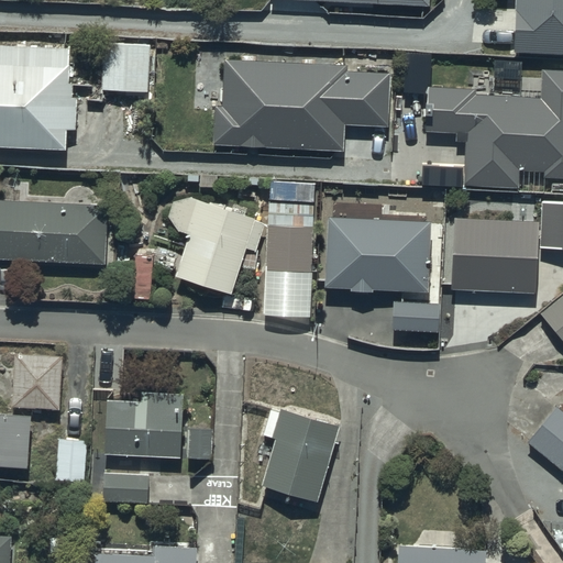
[(562,0),(516,0),(516,12),(473,10),(472,45),(517,47),(517,50),(562,51),(562,0)]
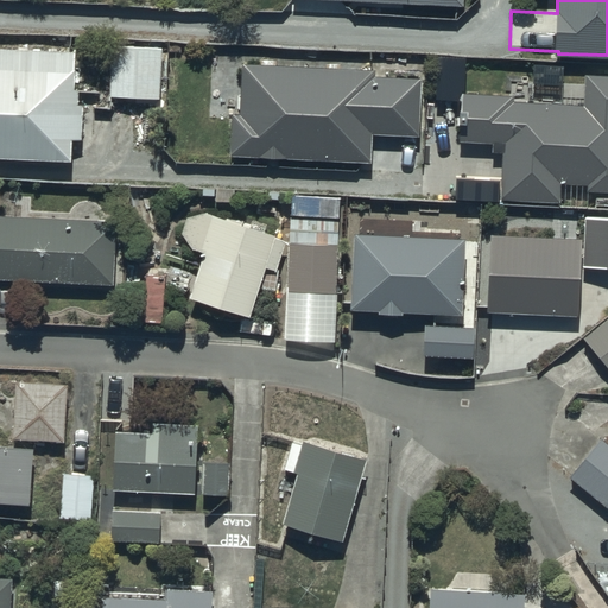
[(162,44),(112,44),(111,97),(160,99),(162,44)]
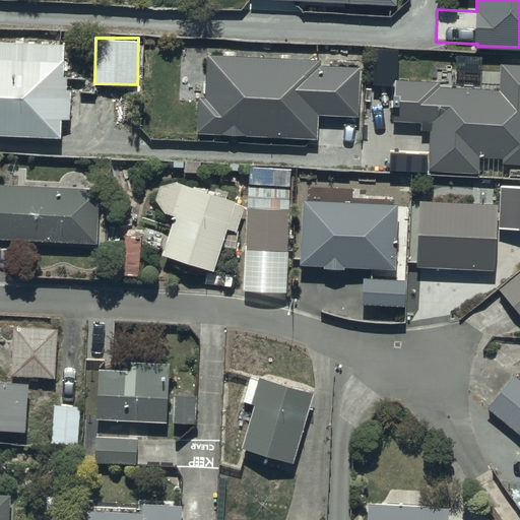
[(65,43),(0,40),(0,134),(63,137),(64,119),(70,119),(71,89),(66,89),(67,73),(64,73),(65,43)]
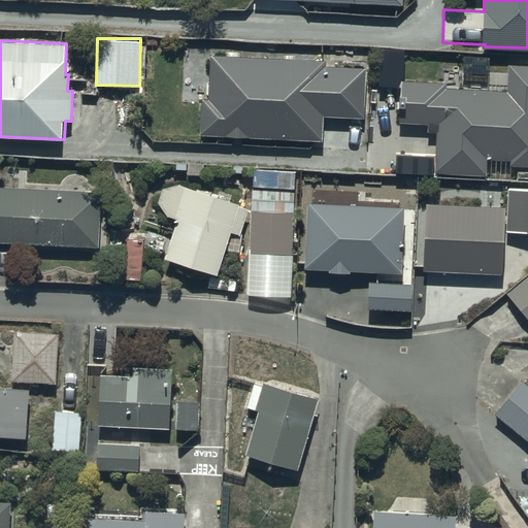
[(326,62),(211,55),(208,101),(203,101),(201,134),(323,143),(325,116),(365,119),(368,70),(326,67),(326,62)]
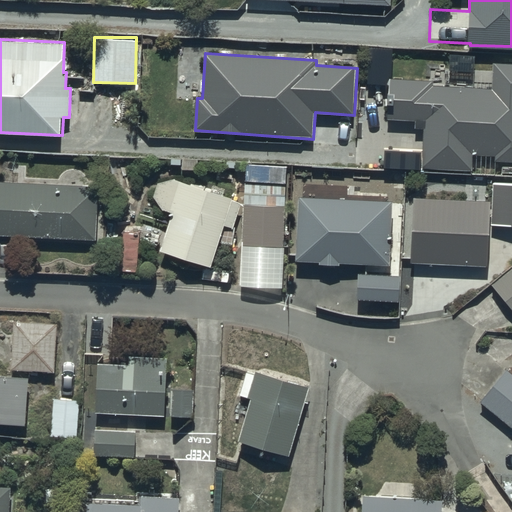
[(391,75),(390,78),(389,118),(424,120),(422,166),(475,168),(475,156),(494,156),(494,159),(511,159),(511,63),(491,63),(491,85),(433,83),(433,76),(391,75)]
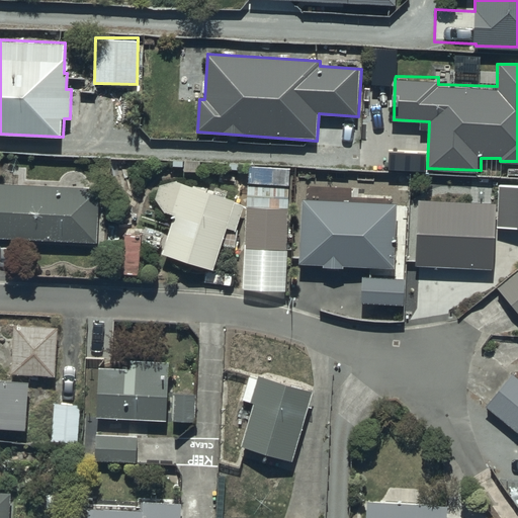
[(289,165),(250,166),(250,183),(289,182),(289,165)]
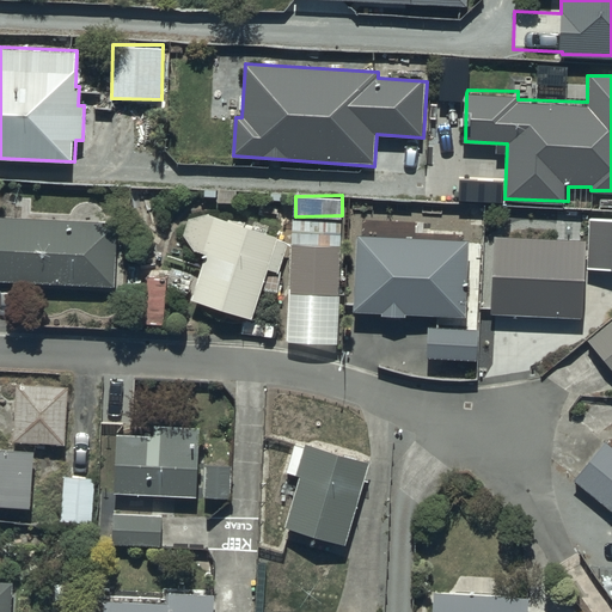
[(209,210),(189,215),(184,234),(195,250),(207,254),(191,300),(254,320),(270,270),(277,273),(289,238),(209,210)]
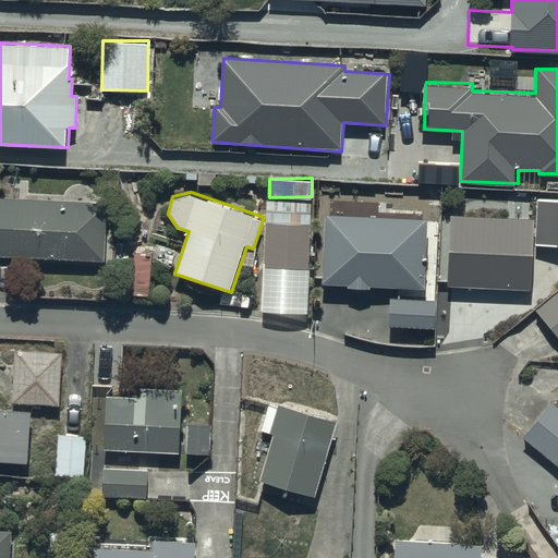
[(108,198),(0,194),(0,255),(106,259),(108,198)]
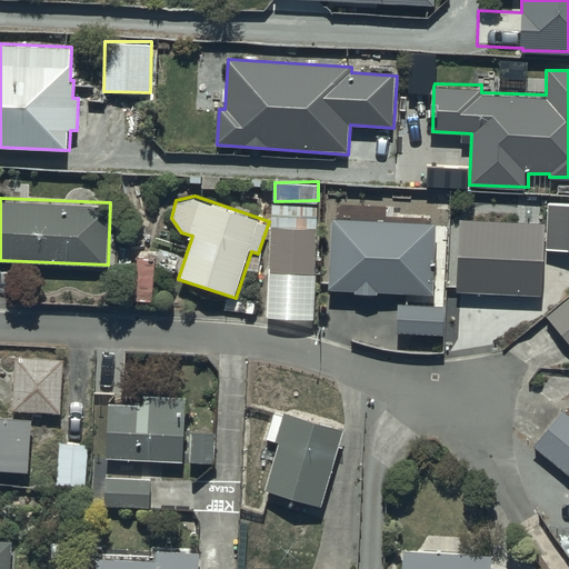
[(568,200),(548,201),(549,249),(568,248),(568,200)]
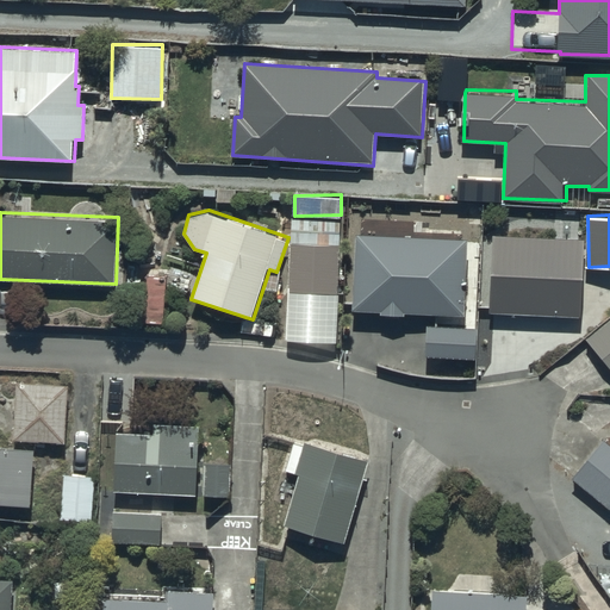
[(340,219),(292,218),(291,291),(340,292),(340,219)]
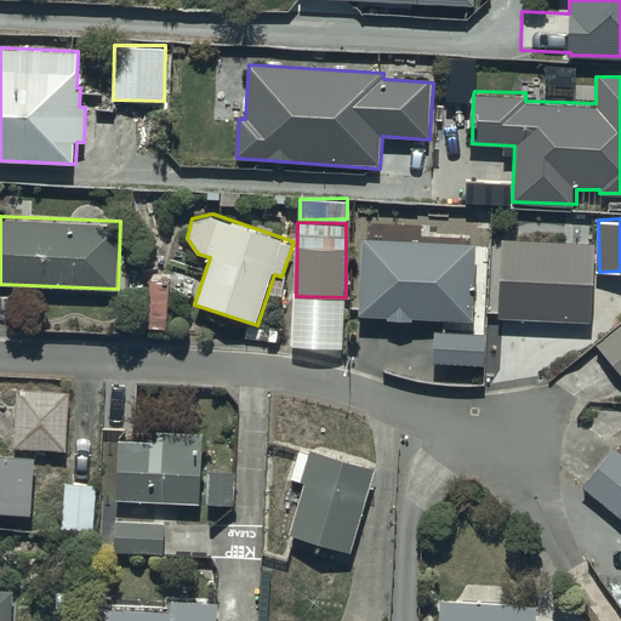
[(476,240),(362,238),(360,315),(388,315),(388,322),(414,322),(414,318),(474,318),(476,240)]
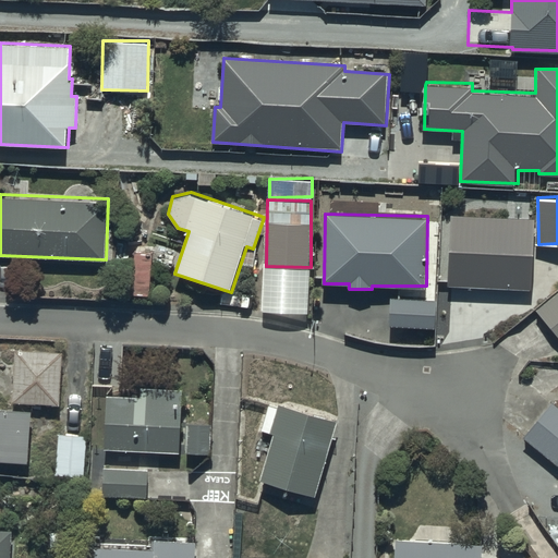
[(535,219),(451,215),(448,286),(532,289),(535,219)]
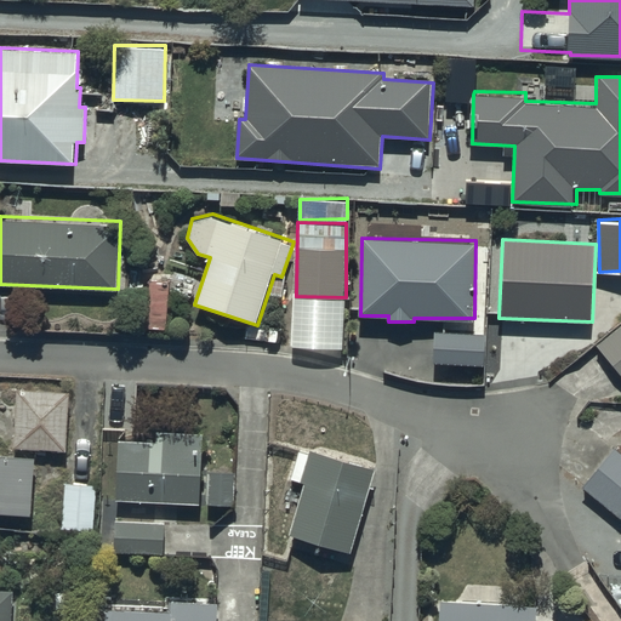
[(151,279),(149,284),(147,330),(167,331),(171,280),(151,279)]
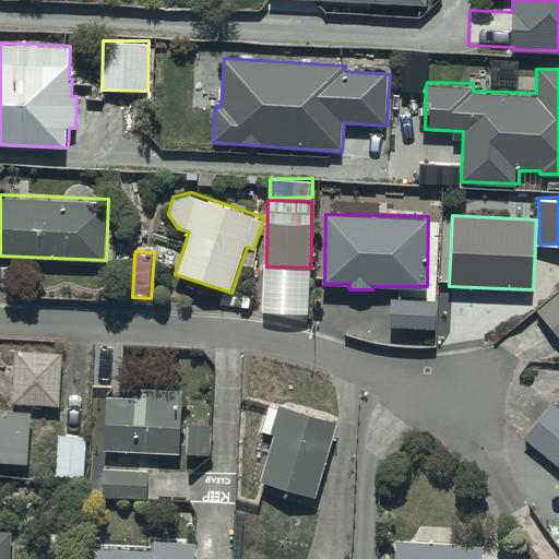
[(558,294),(538,311),(558,334),(558,294)]
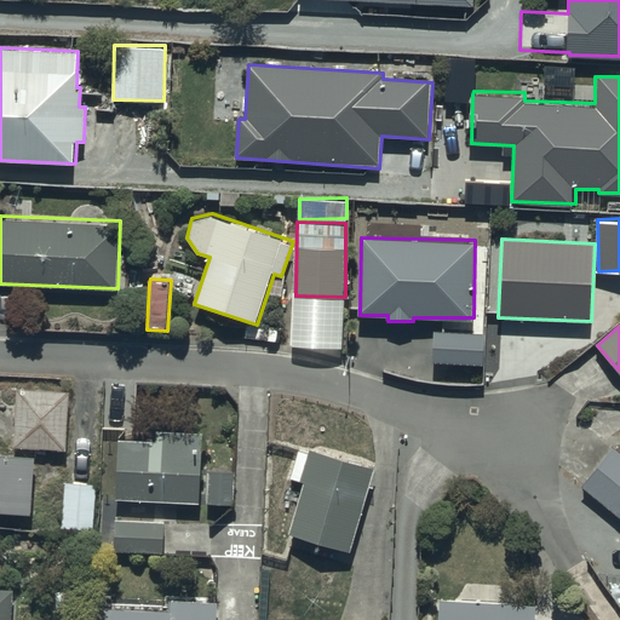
[(484,362),(484,333),(436,332),(436,361),(484,362)]
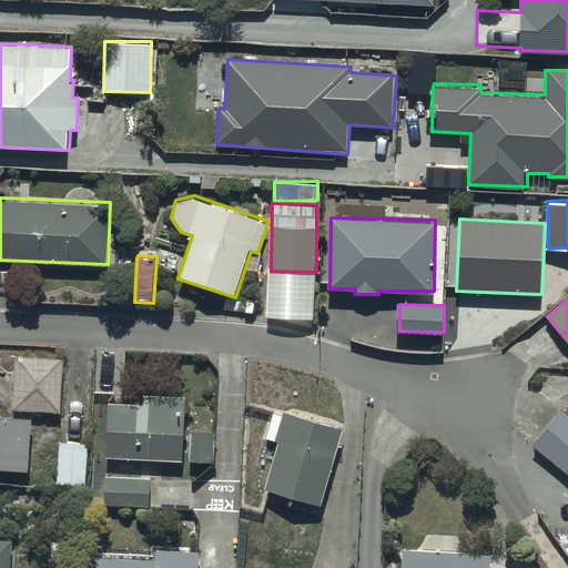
[(62,356),(16,354),(12,411),(60,413),(62,356)]
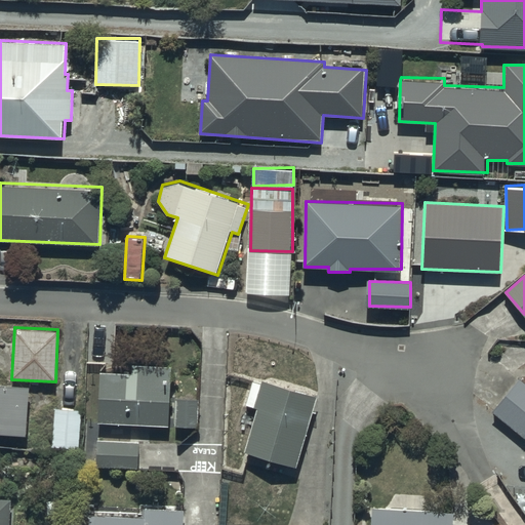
[(131,372),(101,372),(101,423),(171,422),(170,360),(131,360),(131,372)]
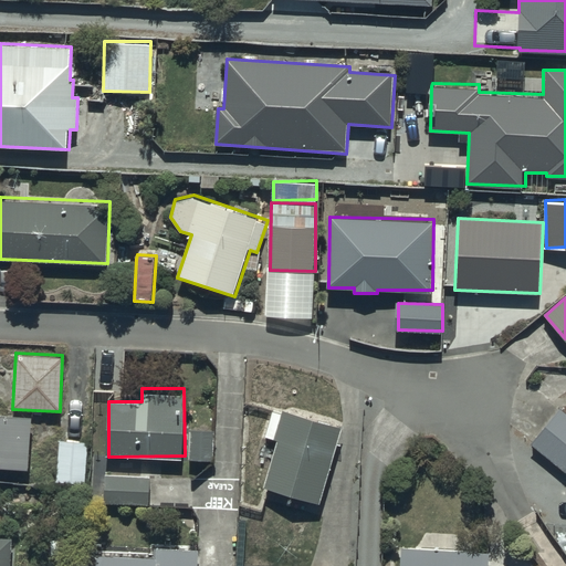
[(565,412),(559,408),(532,446),(565,471),(565,412)]
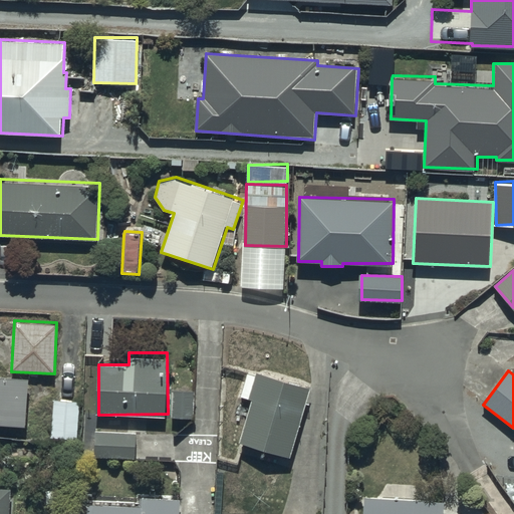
[(312,388),(248,371),(241,397),(253,400),(242,445),(294,458),(312,388)]
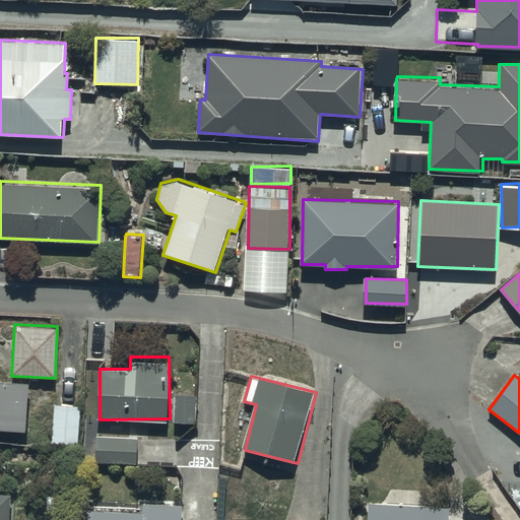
[(0,433),(27,434),(29,379),(0,378),(0,433)]
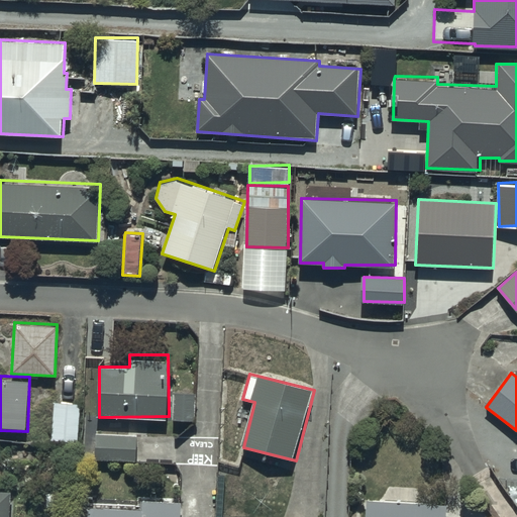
[(199,392),(176,391),(173,419),(196,421),(199,392)]
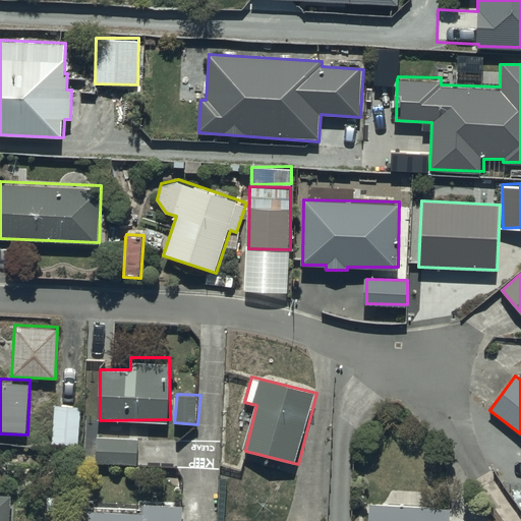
[(79,405),(54,404),(52,443),(77,444),(79,405)]
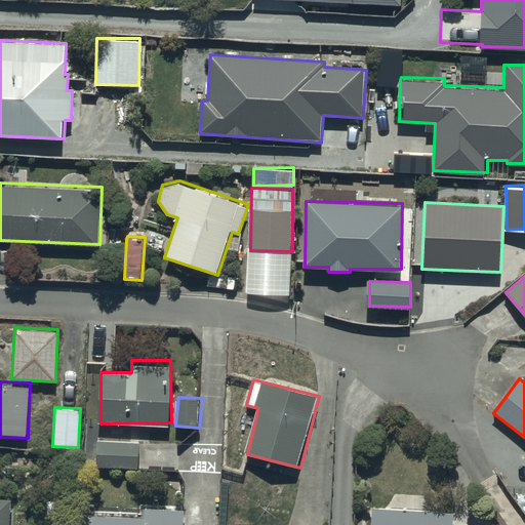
[(138,441),(96,441),(96,469),(138,469),(138,441)]
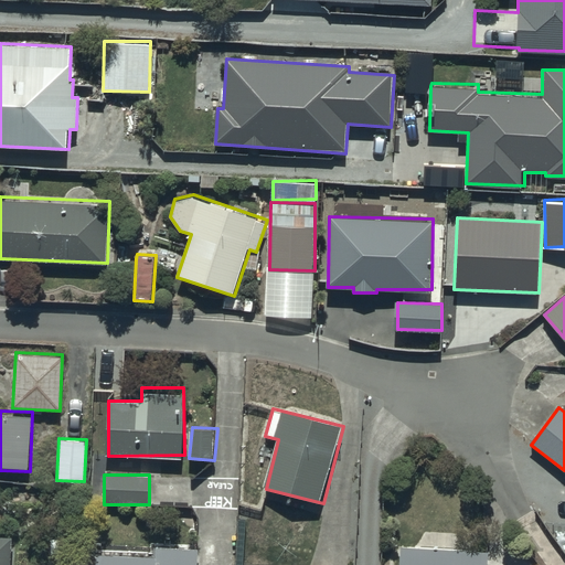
[(11,564),(12,535),(0,534),(0,564),(11,564)]
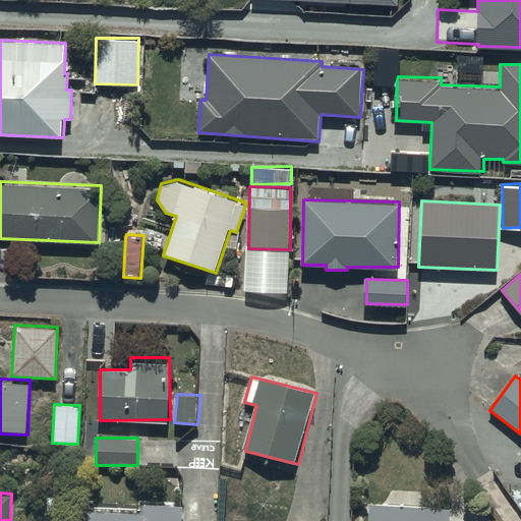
[(145,513),(92,510),(91,520),(183,520),(184,505),(145,503),(145,513)]
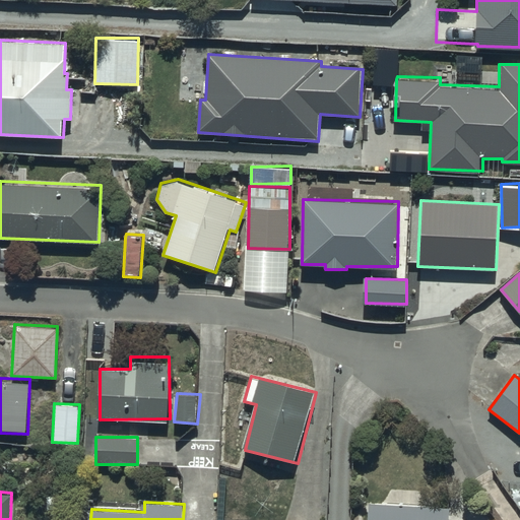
[(450,519),(451,510),(370,504),(368,519),(450,519)]
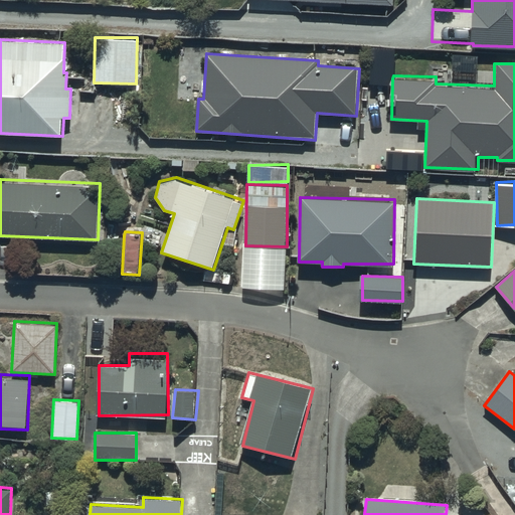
All buildings are outlined.
